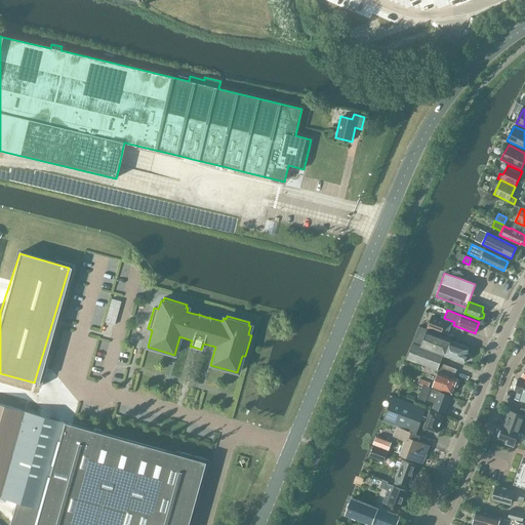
[(440,332),(445,321),(432,316),(428,328),(440,332)]
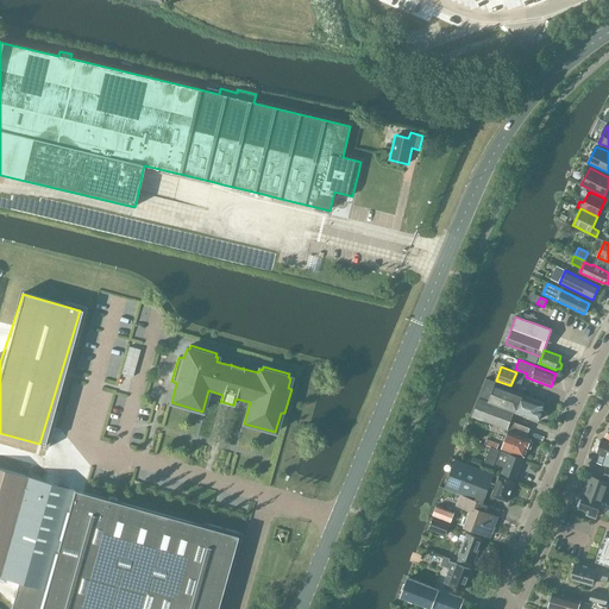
[(538,421),(542,409),(541,409),(544,403),(522,395),(523,393),(487,378),(471,416),(527,437),(531,428),(510,421),(514,413),(538,421)]
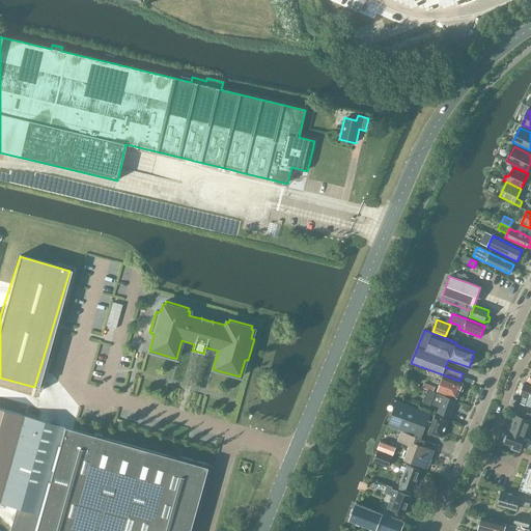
[(457,398),(463,383),(444,375),(439,391),(457,398)]
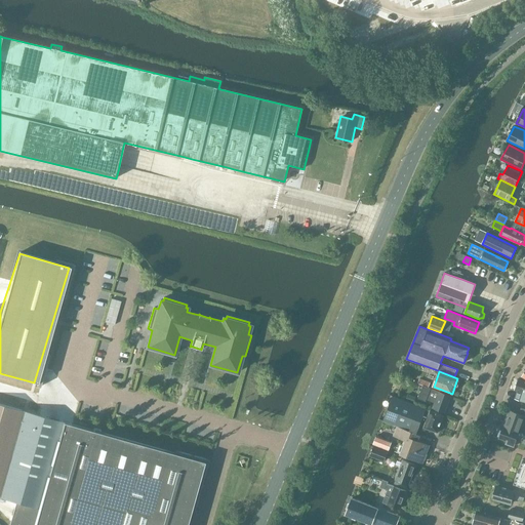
[(423,386),(428,388),(430,382),(419,378),(418,384),(423,386)]
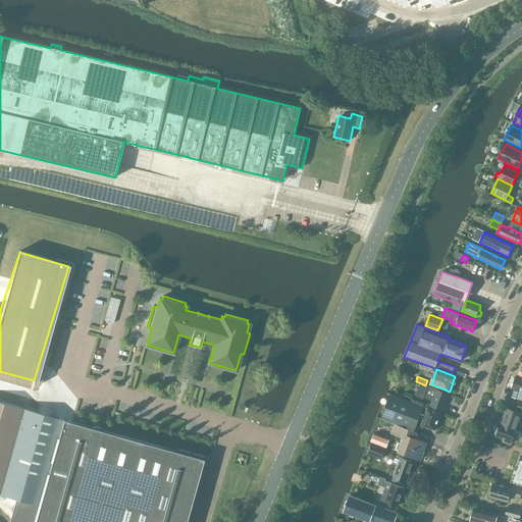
[(521,379),(516,378),(512,387),(515,388),(513,397),(521,399),(521,379)]
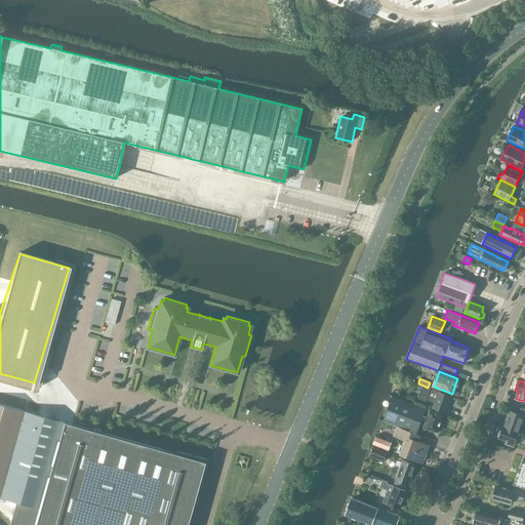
[(428,388),(423,386),(422,386),(417,398),(426,401),(427,399),(435,402),(433,408),(445,412),(451,396),(430,389),(428,388)]
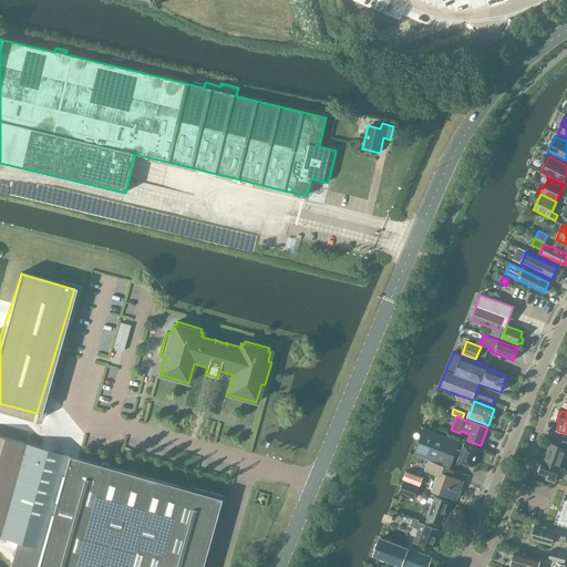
[(474,463),(480,449),(423,428),(413,454),(425,459),(429,460),(449,467),(453,456),(459,459),(457,462),(473,467),(474,463)]
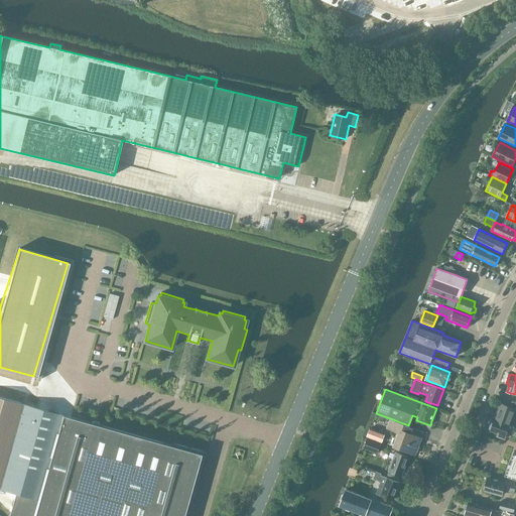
[(0,397),(0,488),(39,500),(34,515),(183,515),(188,497),(191,498),(205,452),(173,442),(172,445),(98,425),(99,422),(93,420),(92,423),(68,416),(0,397)]
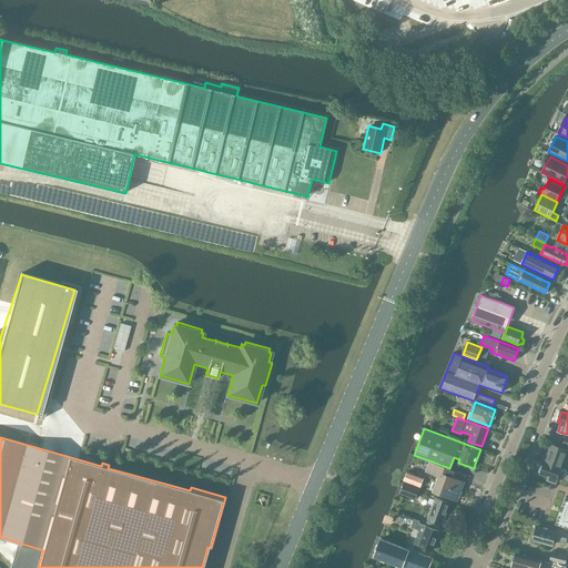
[(567,469),(561,468),(563,465),(567,450),(551,444),(540,474),(549,477),(548,480),(556,484),(559,474),(566,477),(565,479),(567,480),(567,469)]
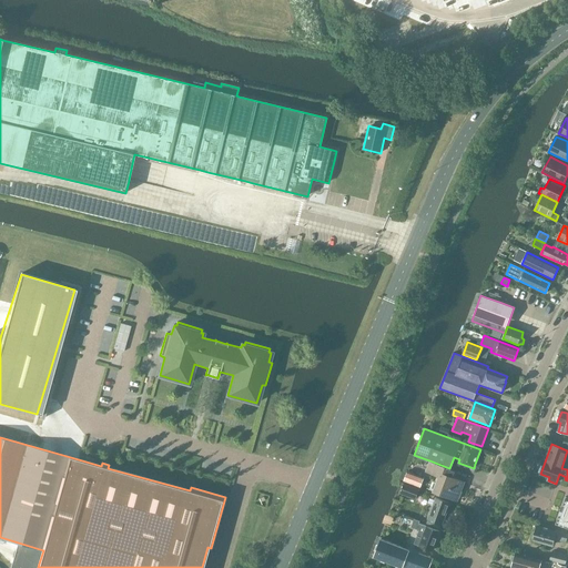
[(456,472),(449,468),(429,460),(425,470),(438,476),(433,492),(457,500),(464,483),(454,478),(456,472)]
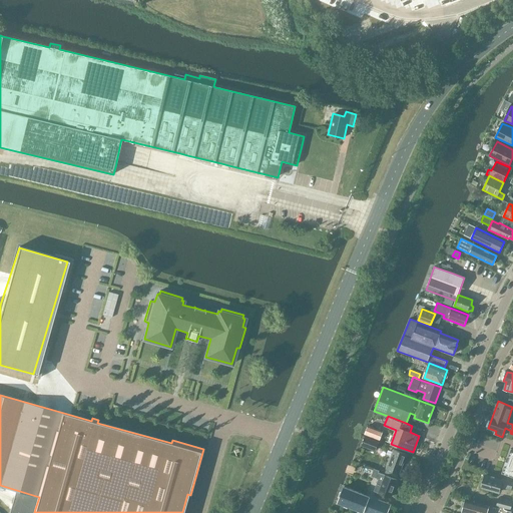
[(368,426),(365,434),(380,440),(383,432),(368,426)]
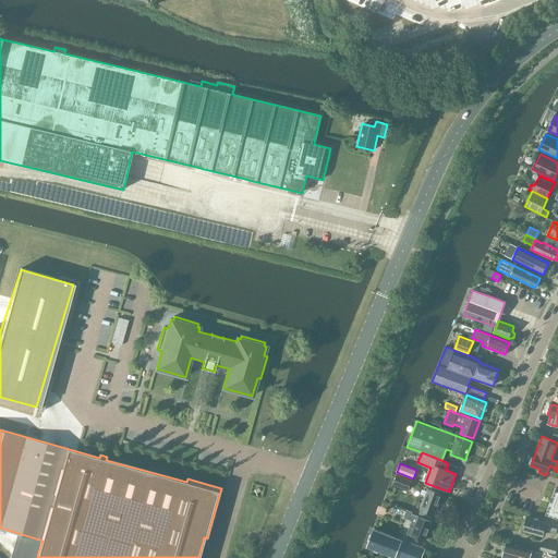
[(408,490),(412,481),(396,474),(392,485),(408,490)]
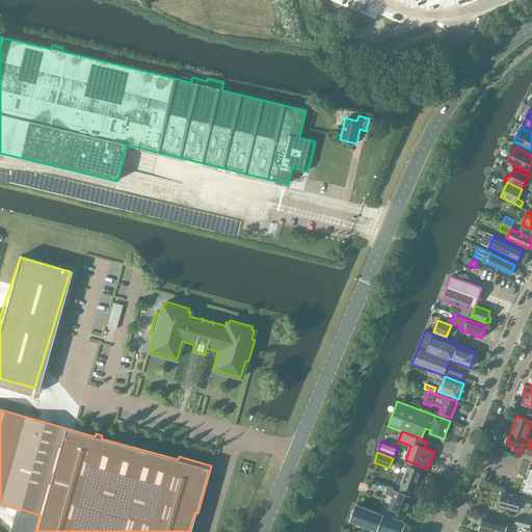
[(413,495),(422,471),(408,466),(399,490),(413,495)]
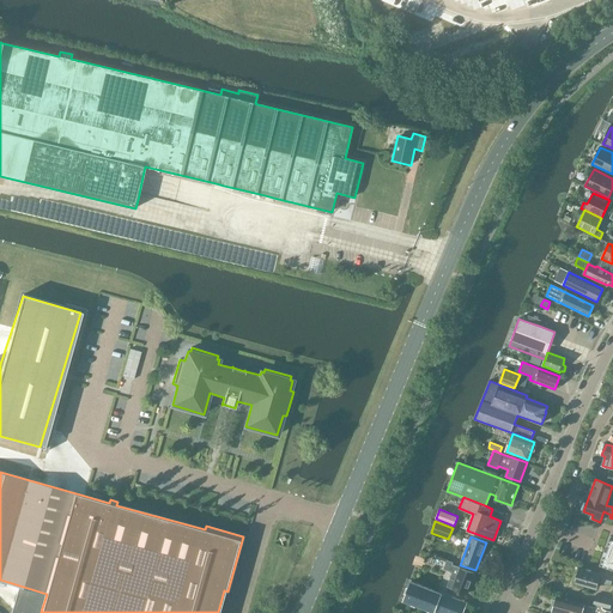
[(612,538),(611,538),(600,566),(612,571),(612,538)]
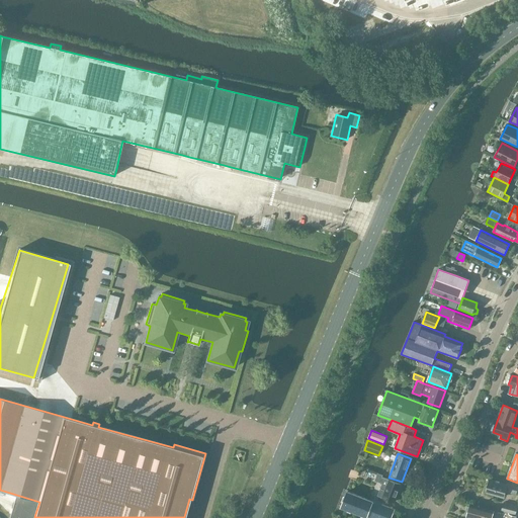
[(372,494),(370,500),(384,506),(387,500),(395,502),(401,485),(389,480),(382,478),(383,476),(377,473),(375,481),(382,484),(379,492),(377,496),(372,494)]
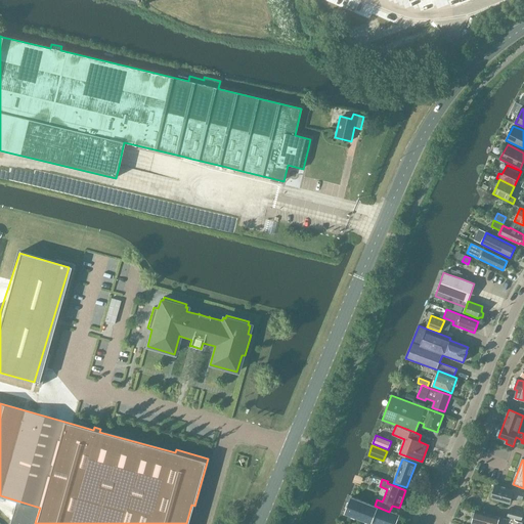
[(523,499),(523,492),(495,485),(492,498),(510,504),(512,497),(522,500),(522,499),(523,499)]
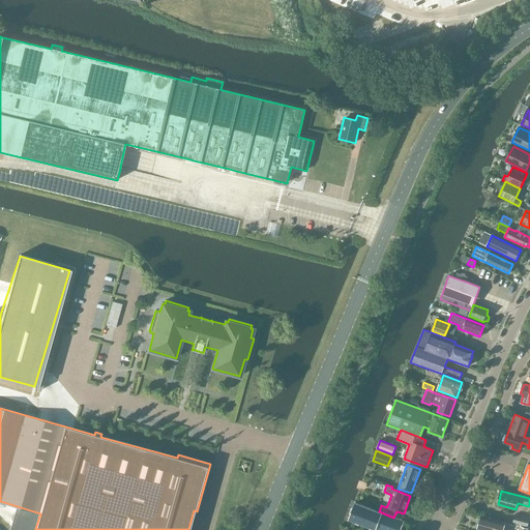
[(355,503),(349,520),(376,529),(399,529),(403,522),(393,518),(379,511),(377,511),(360,505),(355,503)]
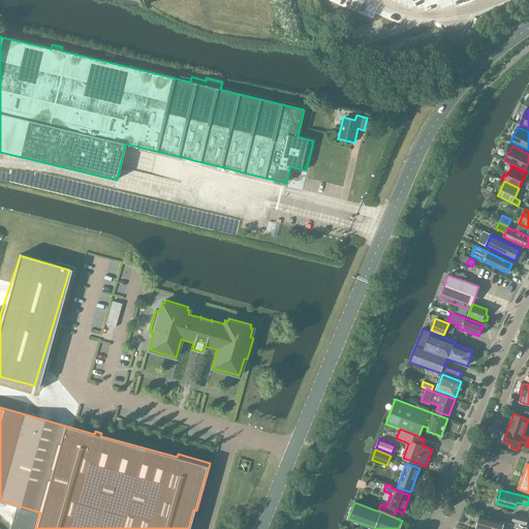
[(527,526),(528,518),(515,515),(512,523),(527,526)]
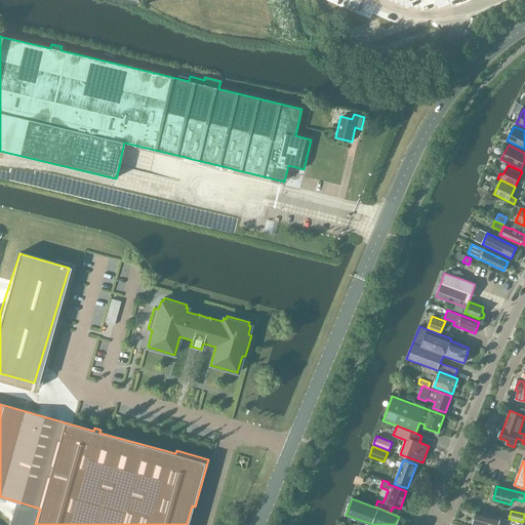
[(500,518),(476,512),(472,524),(477,524),(502,524),(505,520),(508,520),(508,518),(500,516),(500,518)]
